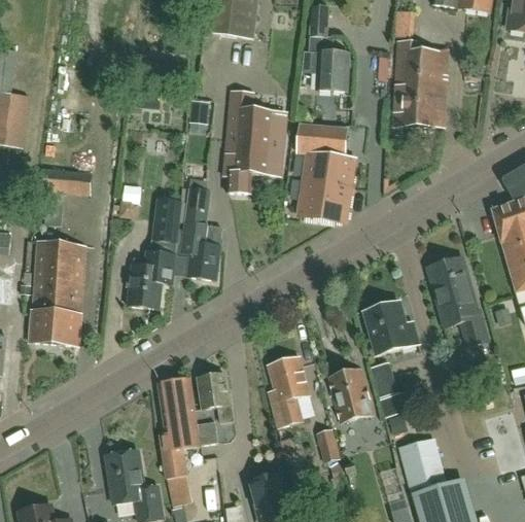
[(207,0),(204,31),(252,37),(256,0),(207,0)]
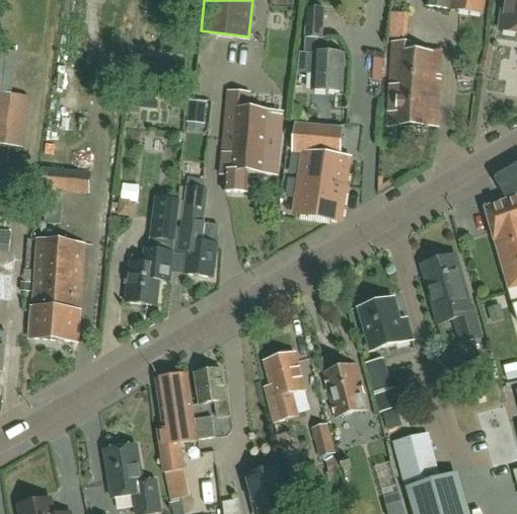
[(450,0),(449,5),(481,10),(482,0),(450,0)]
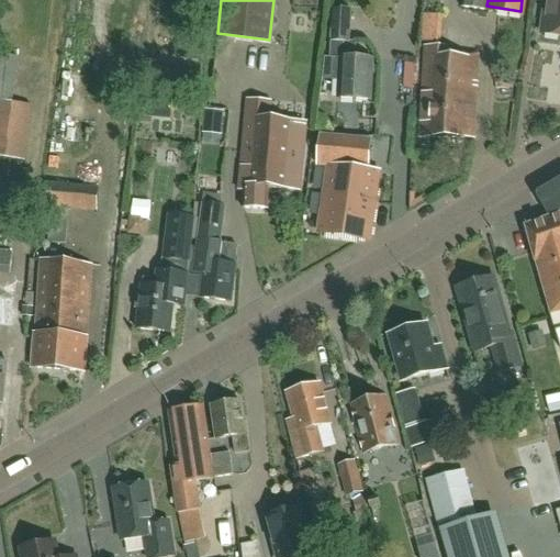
[(542,0),(539,30),(559,32),(559,0),(542,0)]
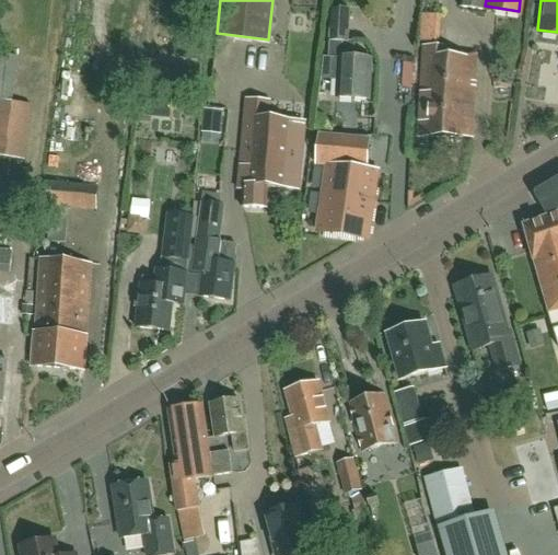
[(352,36),(343,36),(344,26),(347,26),(348,4),(329,3),(326,53),(336,54),(334,93),(367,94),(368,71),(372,69),(372,62),(369,60),(369,54),(351,53),(352,36)]
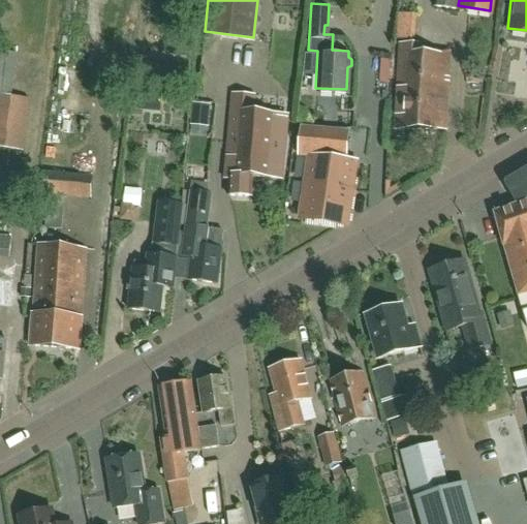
[(443,126),(447,49),(434,49),(434,50),(415,49),(416,38),(398,37),(394,124),(443,126)]
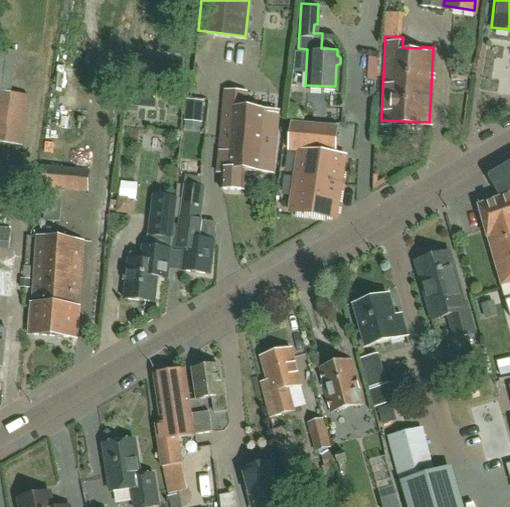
[(0,139),(21,142),(27,92),(10,90),(15,48),(0,45),(0,139)]
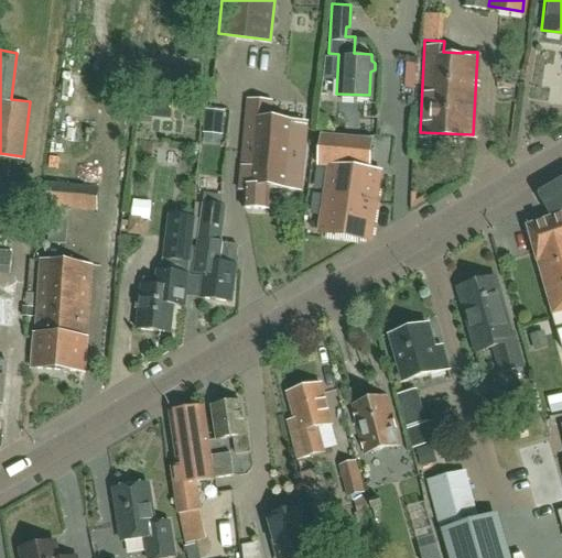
[(149,84),(196,90),(200,67),(152,62),(149,84)]
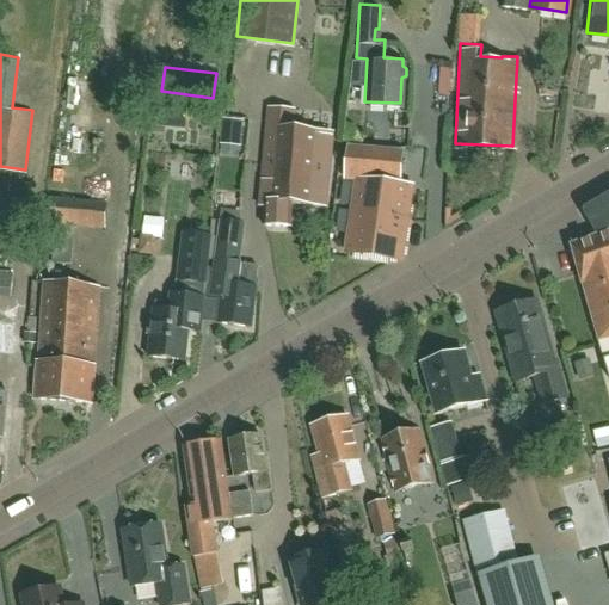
[(325,201),(330,146),(331,130),(290,127),(291,104),(266,102),(257,201),(262,202),(260,220),(287,222),(289,198),(325,201)]
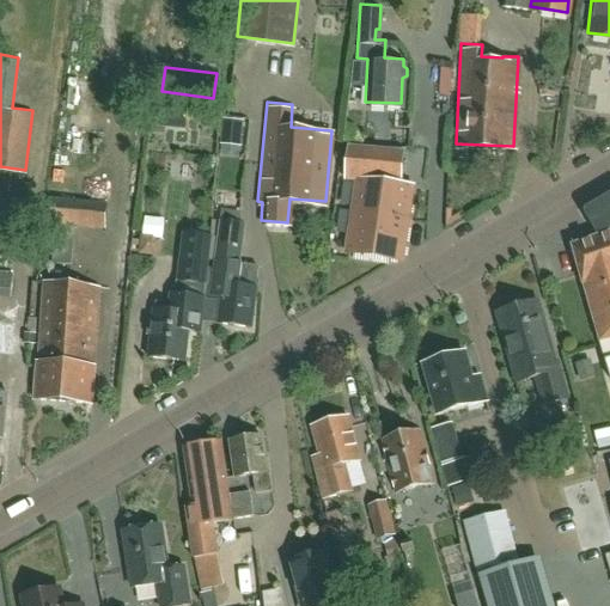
[(238,141),(242,115),(221,112),(218,138),(238,141)]
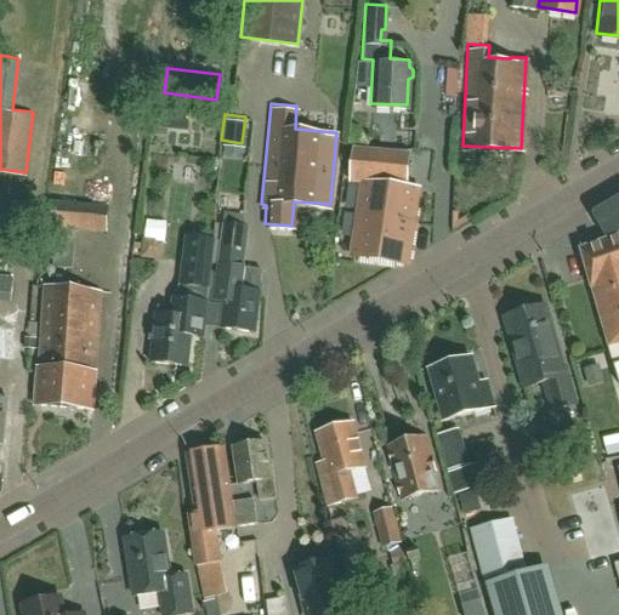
[(361,178),(350,251),(404,260),(415,184),(403,183),(408,151),(352,143),(347,176),(361,178)]
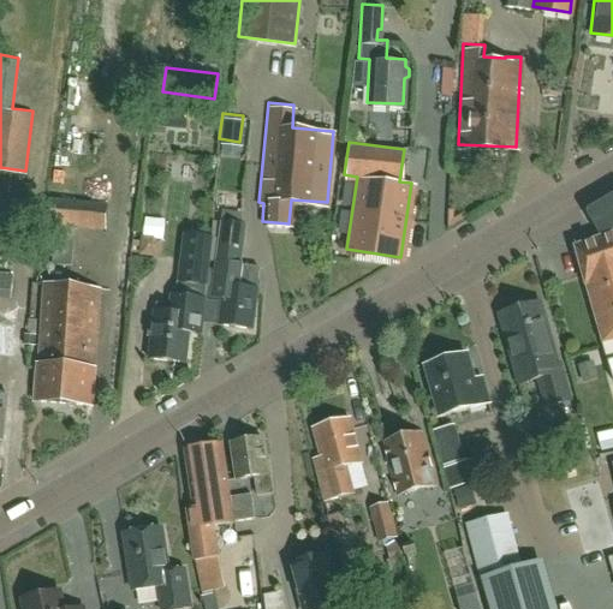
[(612,189),(583,207),(597,232),(612,224),(612,189)]
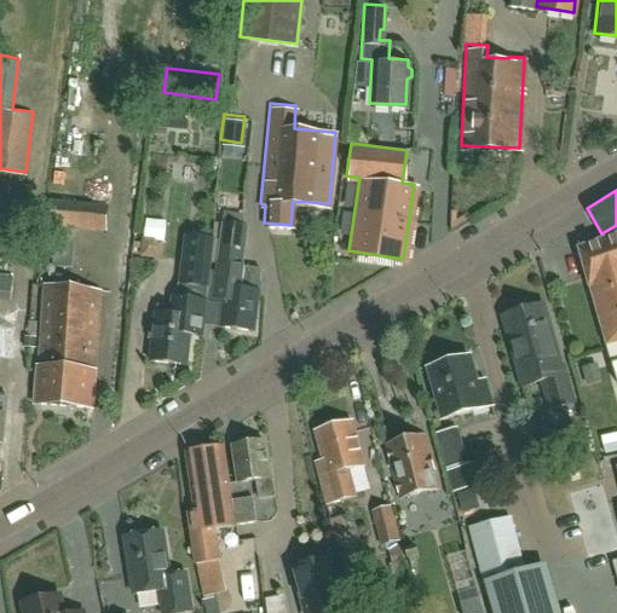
[(47,224),(52,224),(74,225),(104,227),(108,201),(50,195),(47,224)]
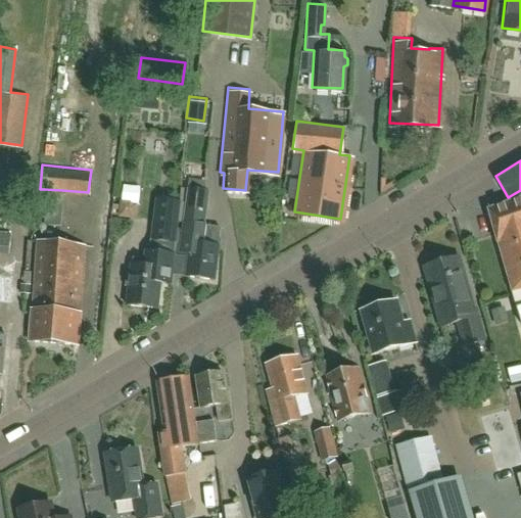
[(0,204),(13,206),(17,173),(0,171),(0,204)]
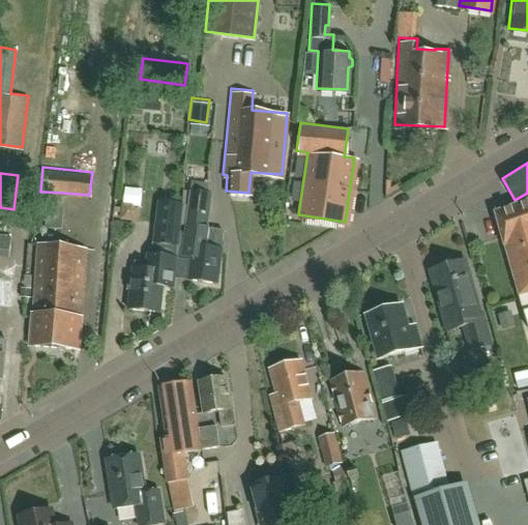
[(183,228),(179,228),(178,228),(175,254),(180,254),(189,255),(186,276),(215,280),(220,245),(202,243),(209,190),(205,190),(206,180),(189,178),(183,223),(184,223),(183,228)]
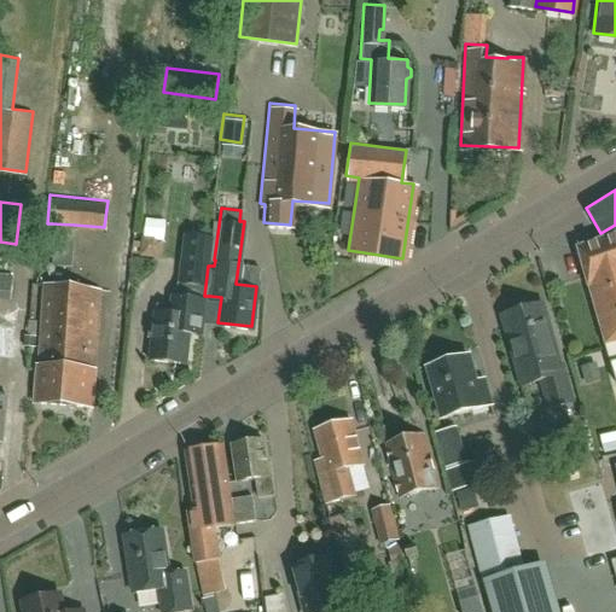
[(208,266),(209,266),(213,234),(213,233),(204,232),(182,229),(176,280),(175,292),(204,296),(208,266)]
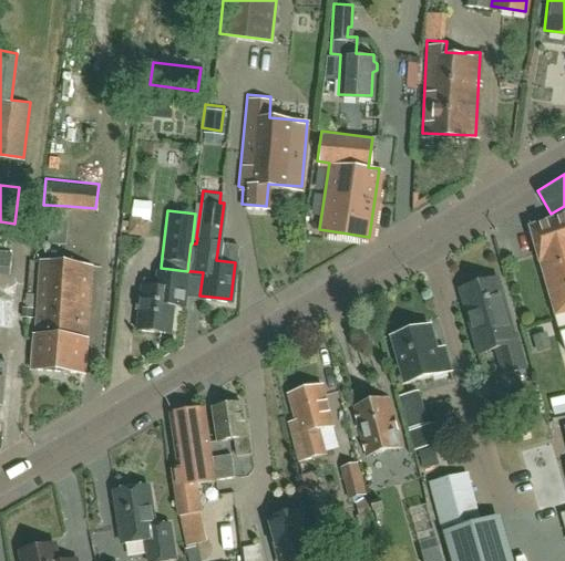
[(564,210),(528,224),(538,258),(540,258),(554,310),(564,305),(564,323),(558,325),(564,344),(564,210)]
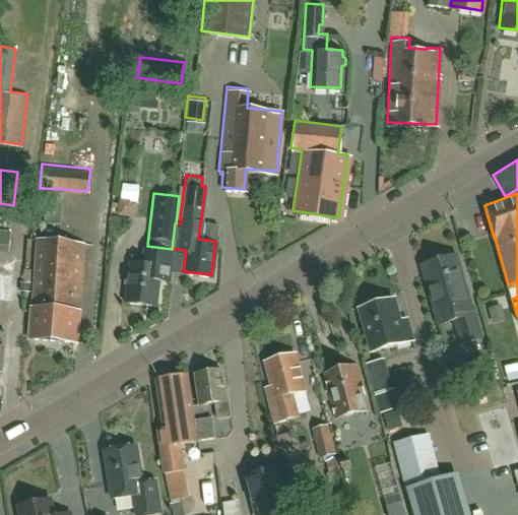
[(61,205),(43,204),(42,220),(60,221),(61,205)]
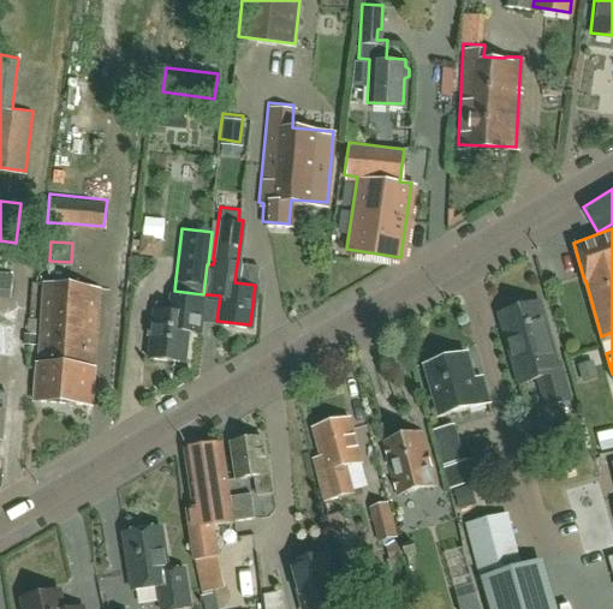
[(0,293),(9,294),(11,272),(0,269),(0,293)]
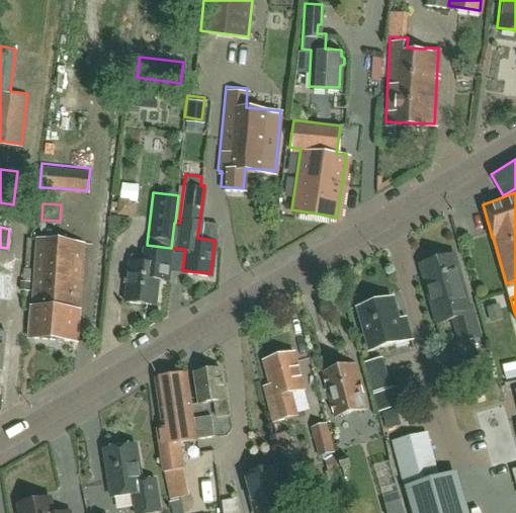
[(26,334),(51,336),(59,238),(35,236),(29,303),(26,334)]
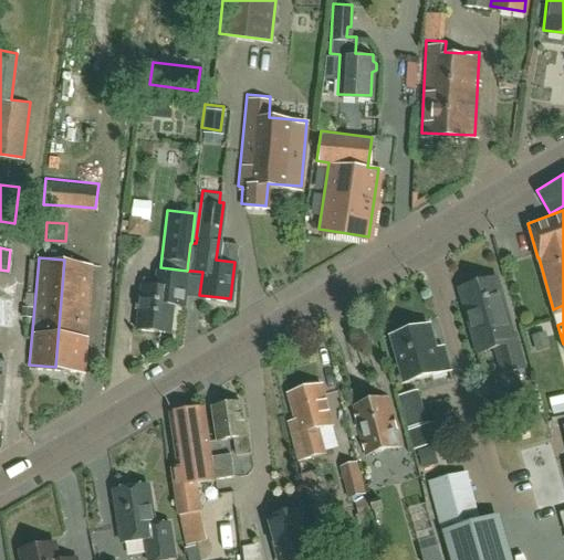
[(64,260),(55,367),(83,369),(85,334),(84,334),(90,262),(64,260)]
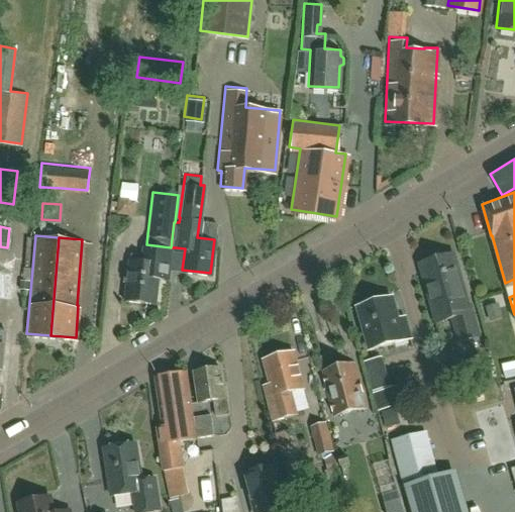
[(168,268),(170,256),(144,252),(129,250),(128,258),(127,258),(122,297),(153,301),(157,275),(167,277),(168,268)]
